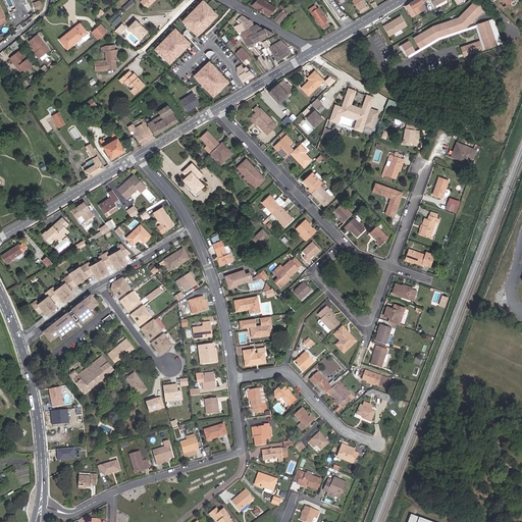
[(31,11),(25,0),(12,0),(19,16),(31,11)]
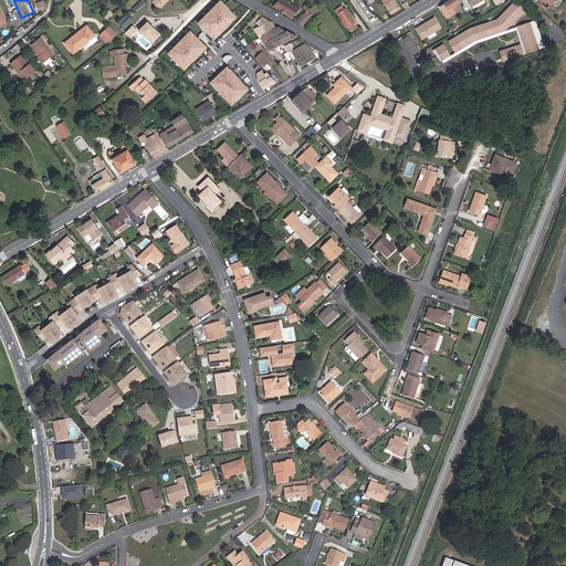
[(44,8),(45,7),(45,0),(35,3),(40,12),(44,9),(44,8)]
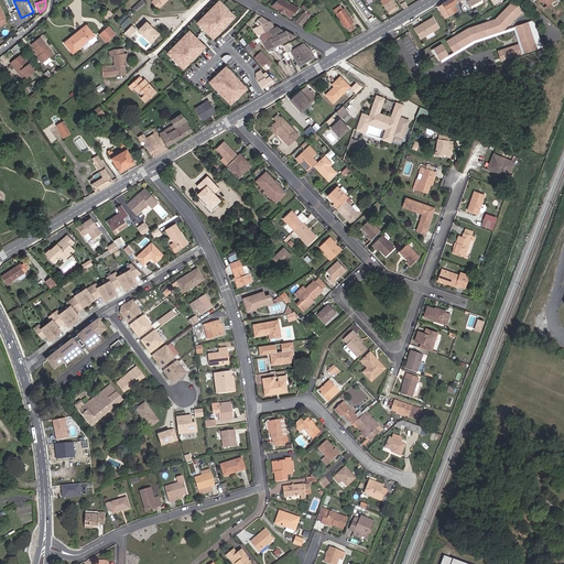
[(141,0),(131,9),(136,12),(145,3),(142,0),(141,0)]
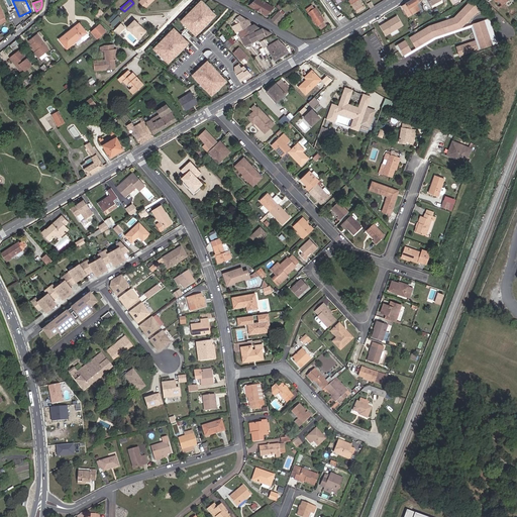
[(275,9),(259,0),(255,0),(248,6),(266,15),(275,9)]
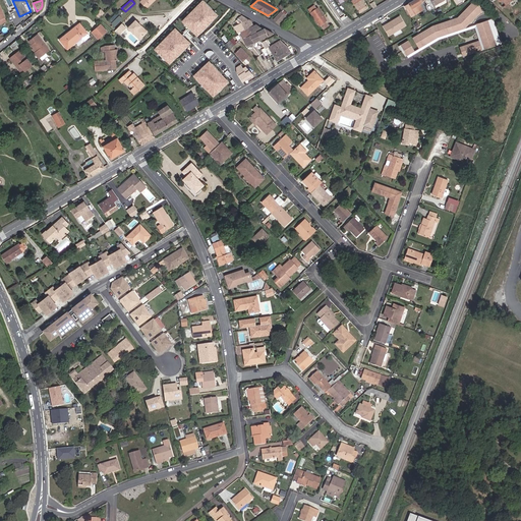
[(353,0),(352,1),(359,13),(367,8),(362,0),(356,0),(355,1),(354,0),(353,0)]
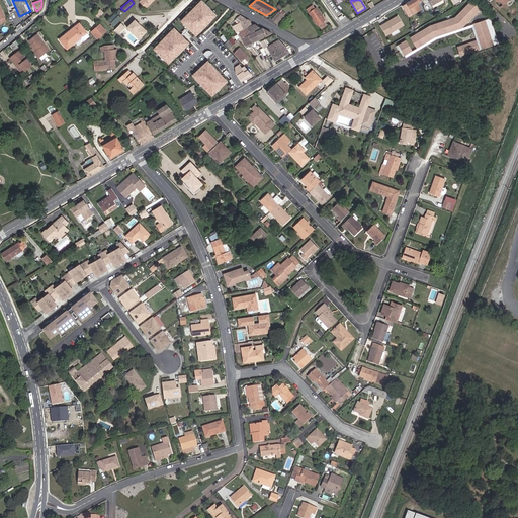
[(416,13),(414,8),(417,7),(416,5),(423,0),(412,0),(403,6),(404,8),(402,10),(404,13),(401,15),(403,21),(416,13)]
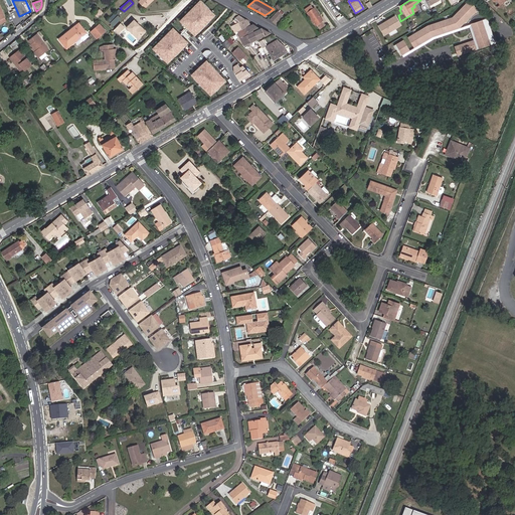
[(468,0),(467,0),(451,19),(407,32),(412,47),(419,45),(426,38),(461,28),(478,9),(468,0)]
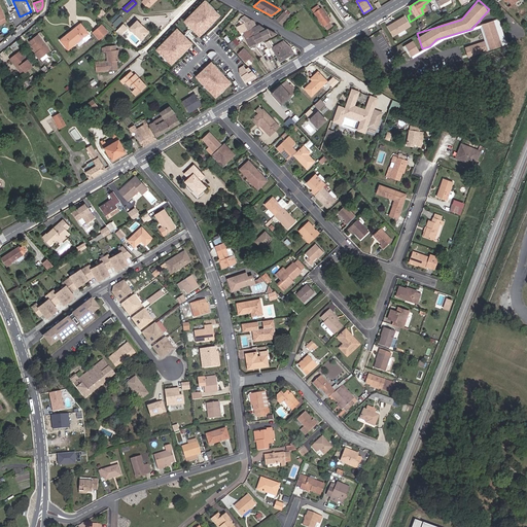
[(521,0),(520,0),(512,5),(507,7),(515,10),(524,4),(521,0)]
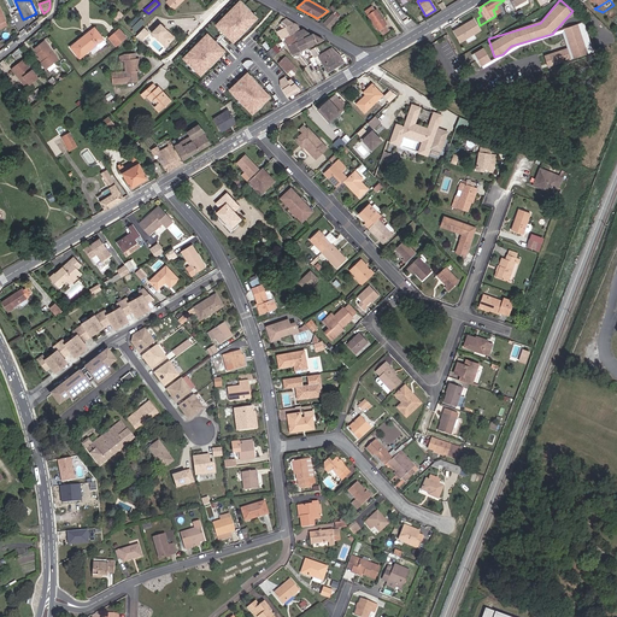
[(256,4),(241,18),(246,23),(236,33),(240,37),(242,34),(245,36),(266,13),(262,7),(256,4)]
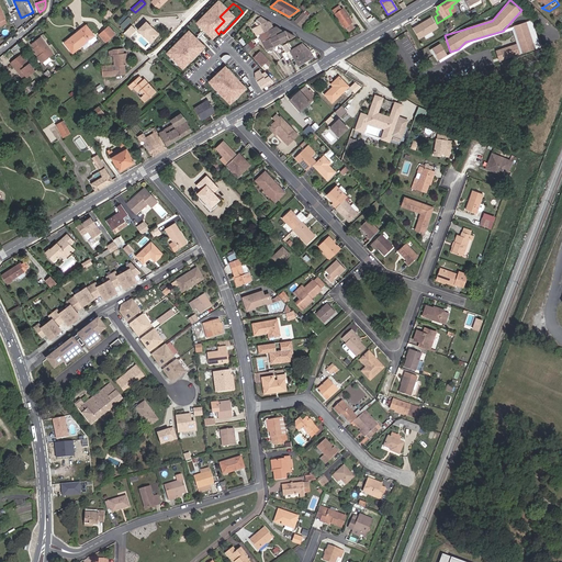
[(338,6),(333,10),(336,13),(335,14),(345,27),(346,26),(349,32),(353,27),(350,23),(352,22),(343,9),(341,10),(338,6)]
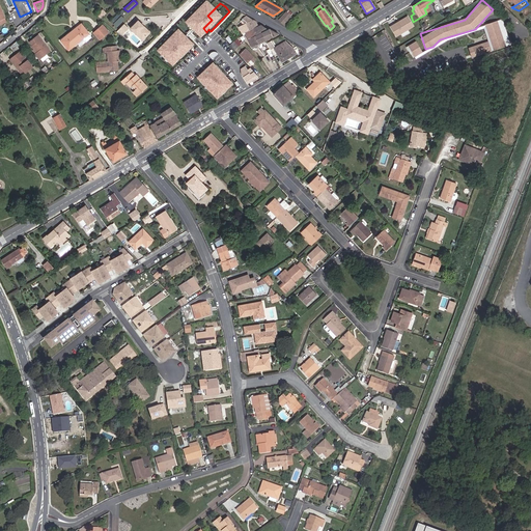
[(128,11),(123,8),(110,21),(116,28),(124,20),(122,17),(128,11)]
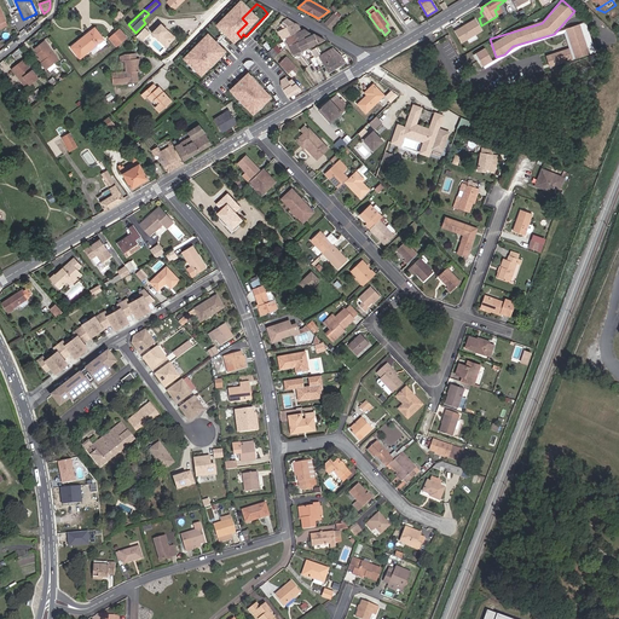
[(339,10),(334,16),(339,21),(343,15),(339,10)]
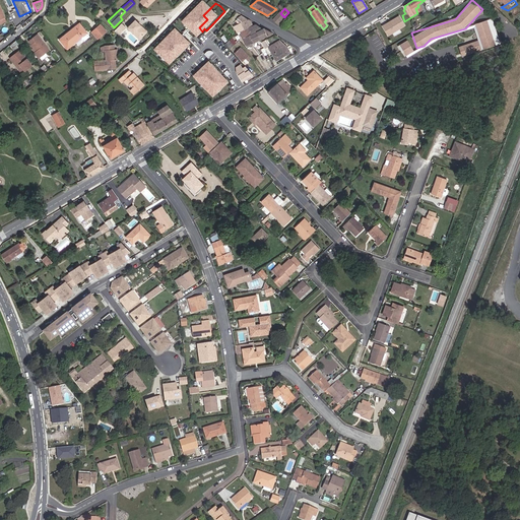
[(284,17),(280,13),(279,12),(273,19),(279,25),(285,18),(284,17)]
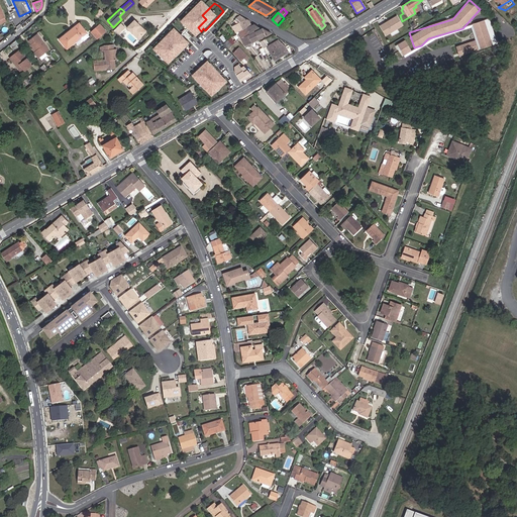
[(249,21),(239,15),(236,18),(241,21),(237,23),(232,26),(236,33),(238,32),(251,25),(249,21)]
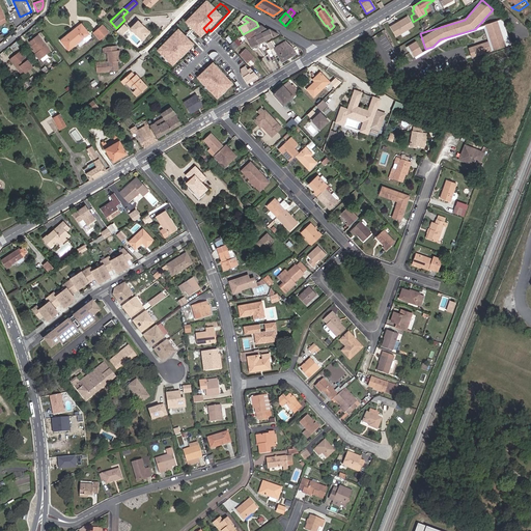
[(394,18),(386,22),(392,31),(394,30),(399,27),(394,18)]
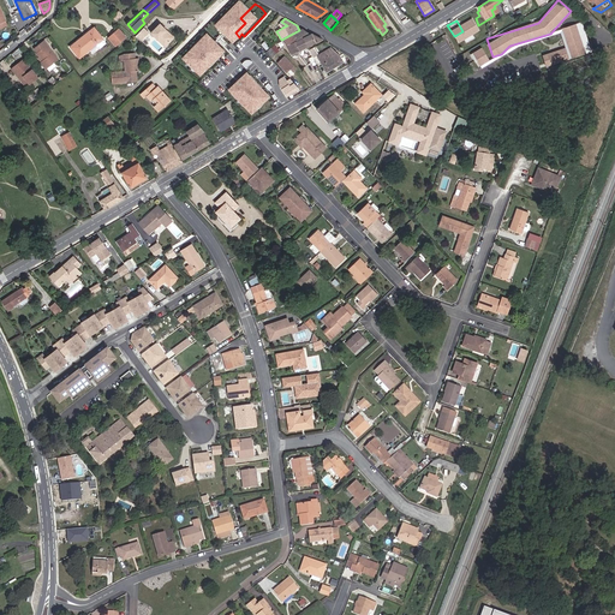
[(231,22),(227,27),(233,33),(238,28),(231,22)]
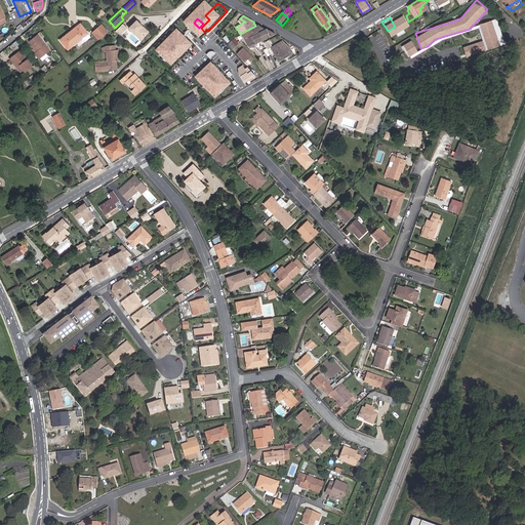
[(479,28),(482,41),(463,46),(466,56),(505,45),(497,18),(472,26),(473,29),(479,28)]
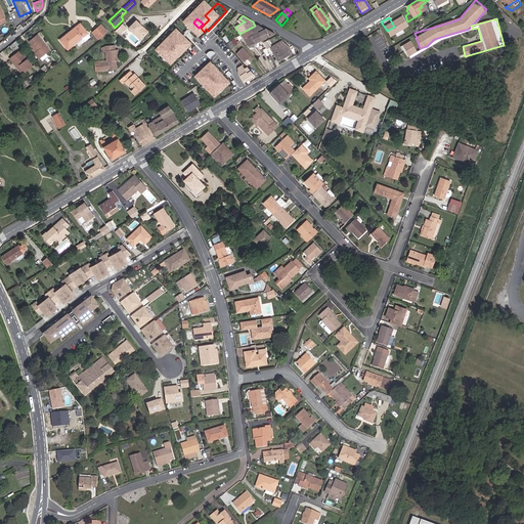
[(140,25),(136,19),(129,28),(138,37),(141,34),(143,37),(148,33),(142,26),(140,28),(138,26),(140,25)]
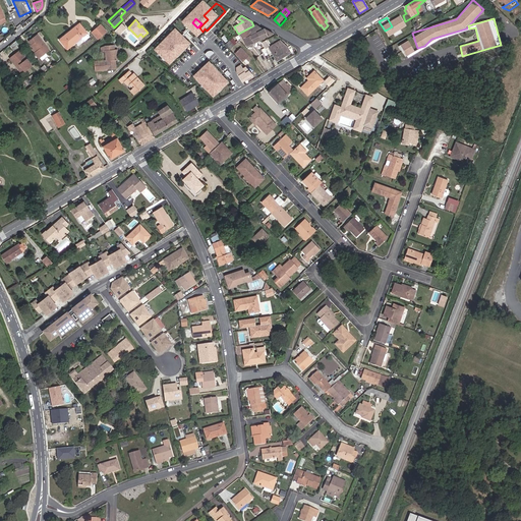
[(79,23),(59,40),(67,49),(88,34),(79,23)]
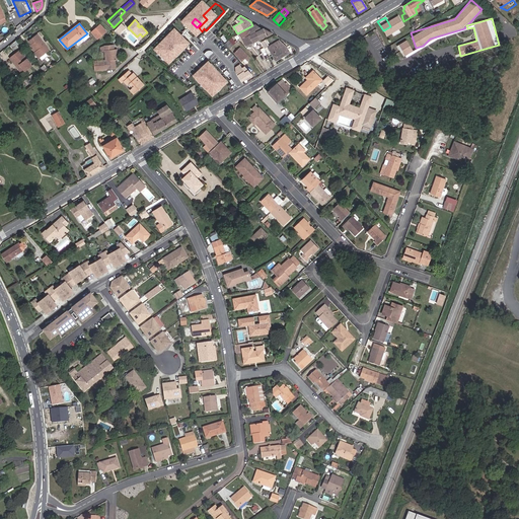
[(123,23),(118,28),(122,33),(127,28),(123,23)]
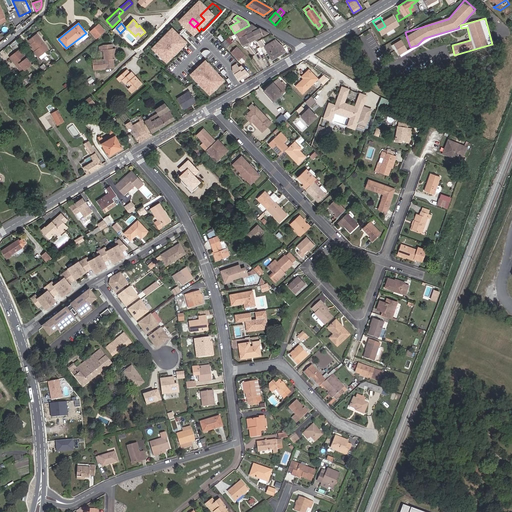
[(97,29),(92,33),(96,38),(104,31),(99,24),(95,28),(97,29)]
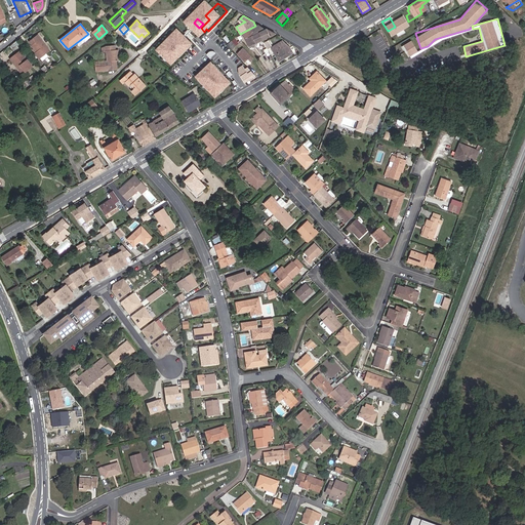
[(258,25),(255,26),(263,40),(275,34),(266,29),(265,29),(258,25)]
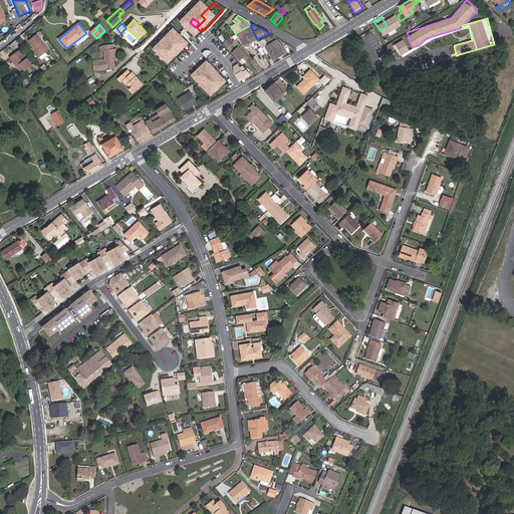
[(257,39),(250,25),(237,32),(239,37),(244,45),(257,39)]
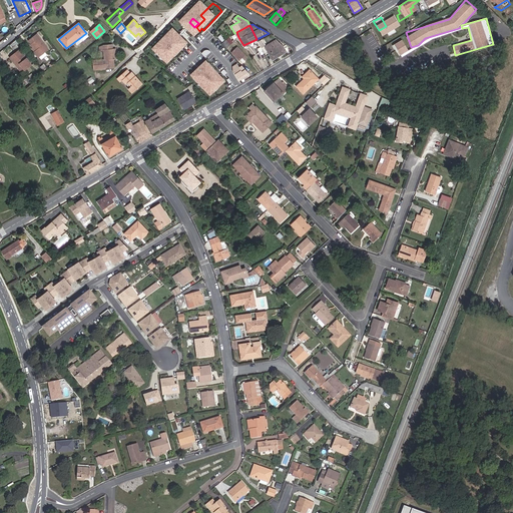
[(36,50),(35,51),(39,57),(49,49),(37,34),(30,40),(32,43),(31,43),(34,47),(36,50)]
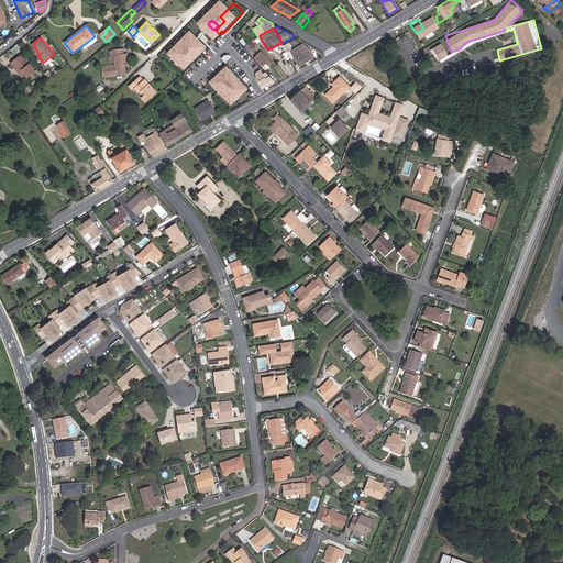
[(187,48),(181,54),(188,61),(198,50),(190,42),(186,47),(187,48)]
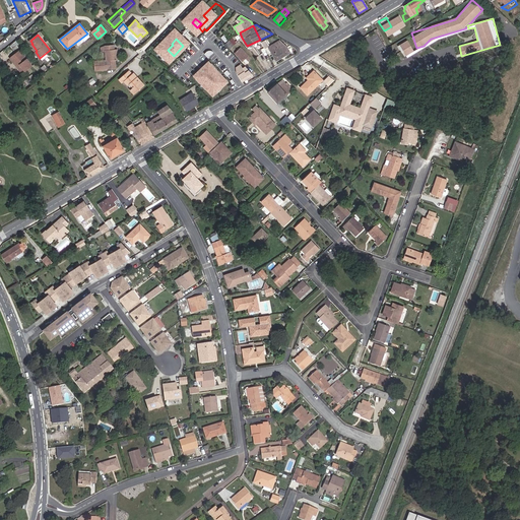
[(399,44),(404,56),(414,52),(409,40),(399,44)]
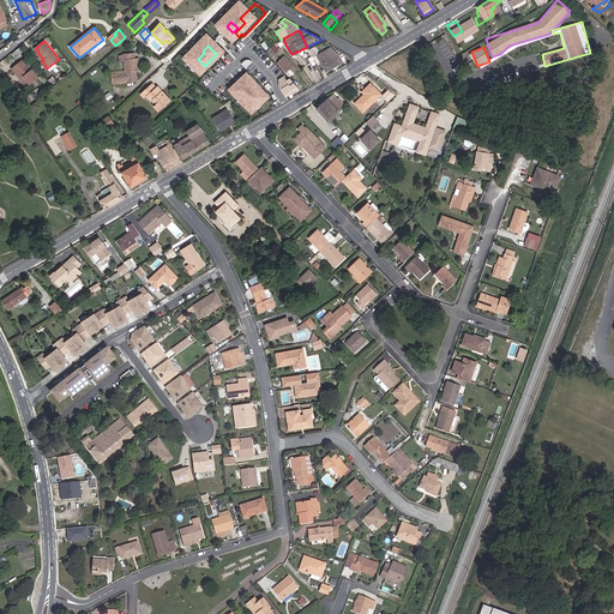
[(331,48),(317,56),(326,72),(343,62),(338,54),(331,48)]
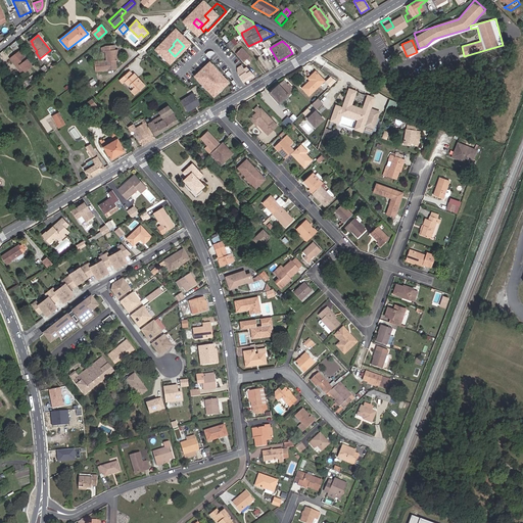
[(115,45),(106,46),(102,47),(102,49),(102,52),(105,52),(107,60),(95,61),(96,70),(117,69),(116,60),(119,60),(117,49),(115,50),(115,45)]
